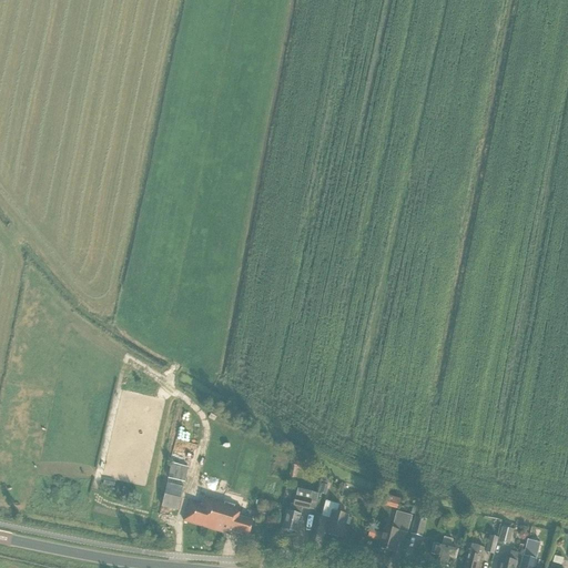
[(290,478),(296,479),(301,462),(294,459),(290,478)]
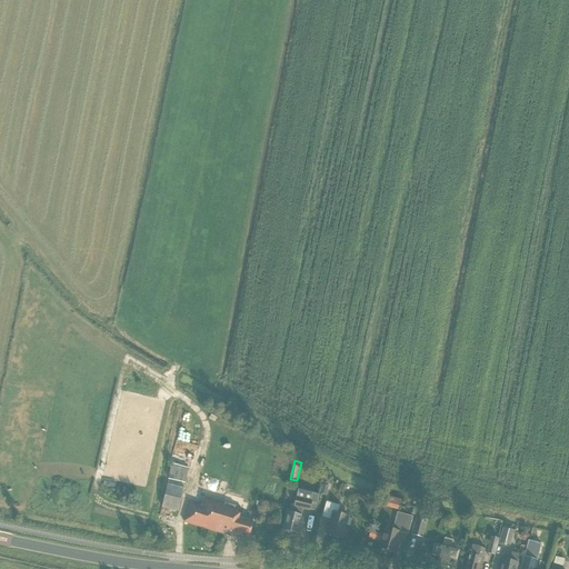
[(185,487),(188,467),(170,463),(167,483),(185,487)]
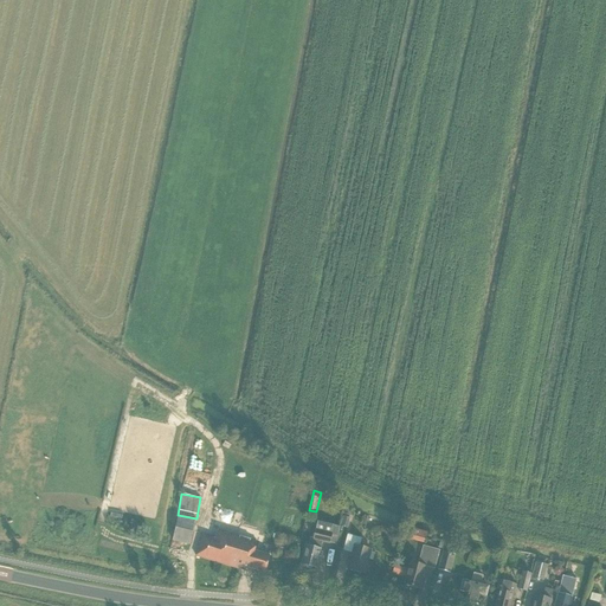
[(189,545),(197,520),(179,515),(173,540),(189,545)]
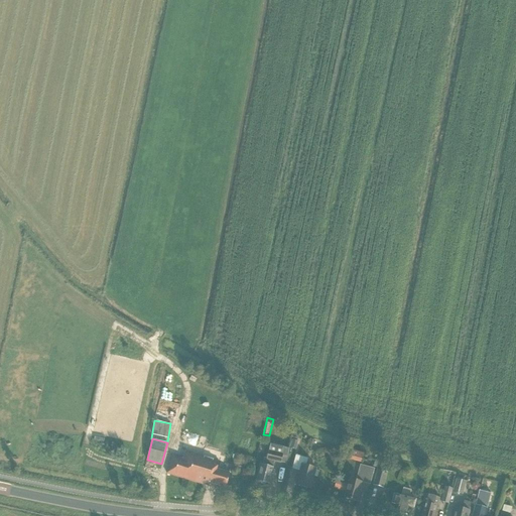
[(284,446),(271,443),(270,445),(269,445),(266,459),(264,458),(263,465),(261,465),(257,481),(269,484),(273,468),(271,467),(272,461),(281,463),(284,446)]
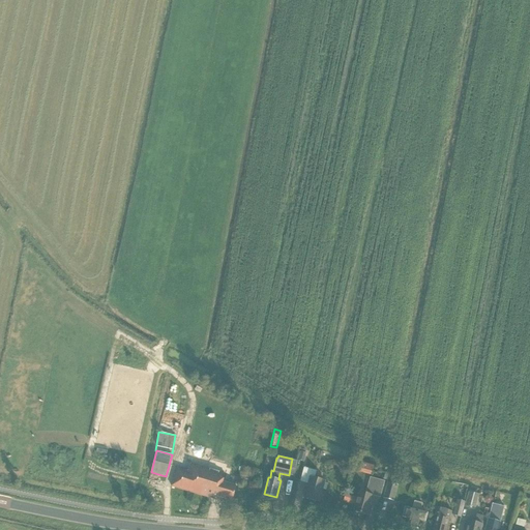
[(225,474),(190,464),(188,470),(177,467),(172,486),(219,500),(221,498),(232,501),(236,486),(223,481),(225,474)]
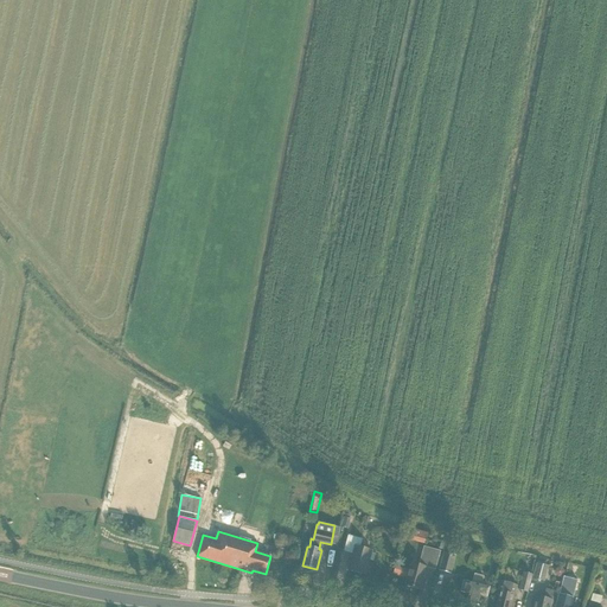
[(366,576),(372,550),(360,548),(363,538),(347,535),(344,553),(352,554),(349,572),(366,576)]
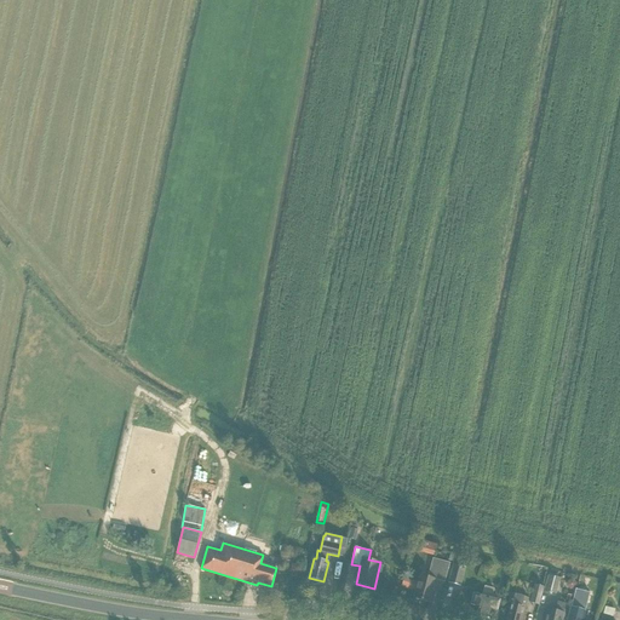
[(445,581),(449,563),(432,558),(428,577),(420,575),(414,598),(429,602),(435,579),(445,581)]
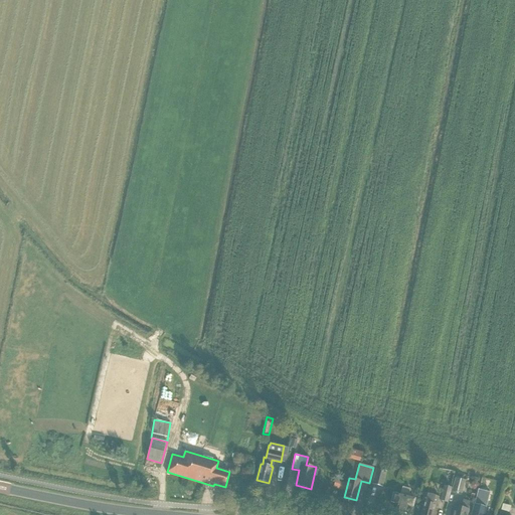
[(382,487),(386,471),(377,469),(372,484),(382,487)]
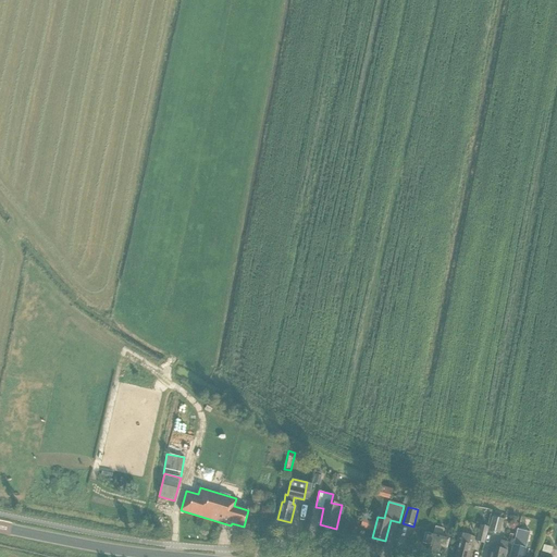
[(499,533),(504,519),(493,517),(489,530),(499,533)]
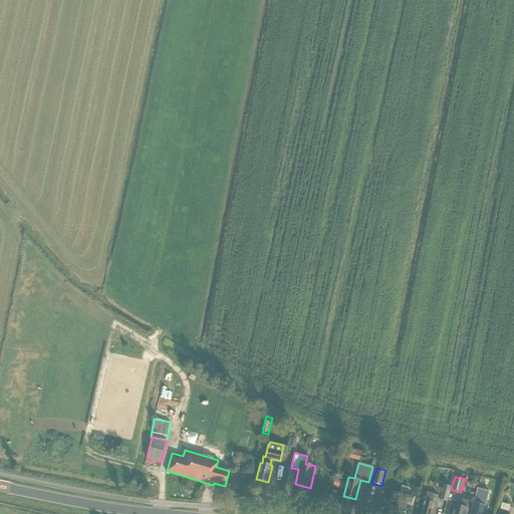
[(470,482),(469,486),(472,489),(476,488),(477,483),(474,480),(470,482)]
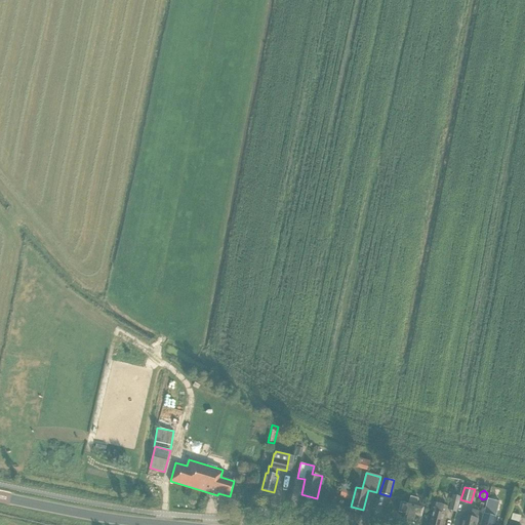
[(456,512),(460,497),(452,495),(449,510),(456,512)]
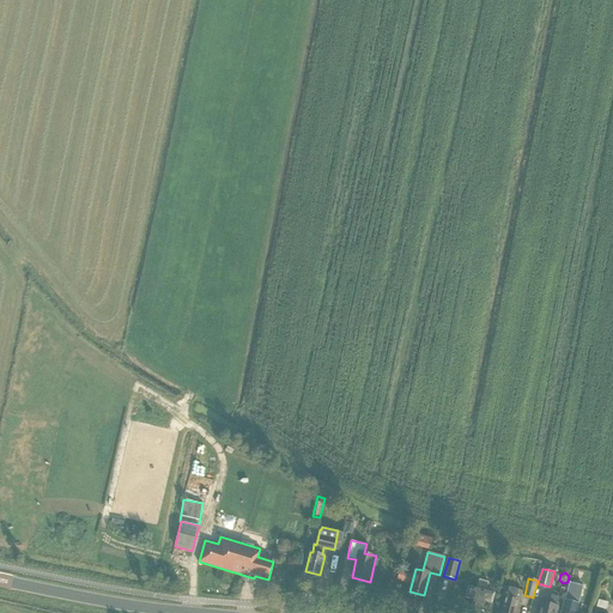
[(486,592),(489,582),(479,580),(477,589),(468,587),(466,598),(474,600),(472,608),(484,611),(485,605),(491,606),(493,594),(486,592)]
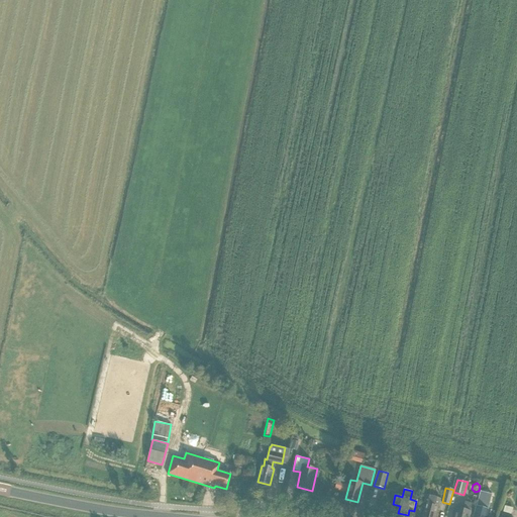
[(487,509),(491,495),(480,492),(476,506),(473,516),(491,516),(492,516),(489,515),(491,510),(487,509)]
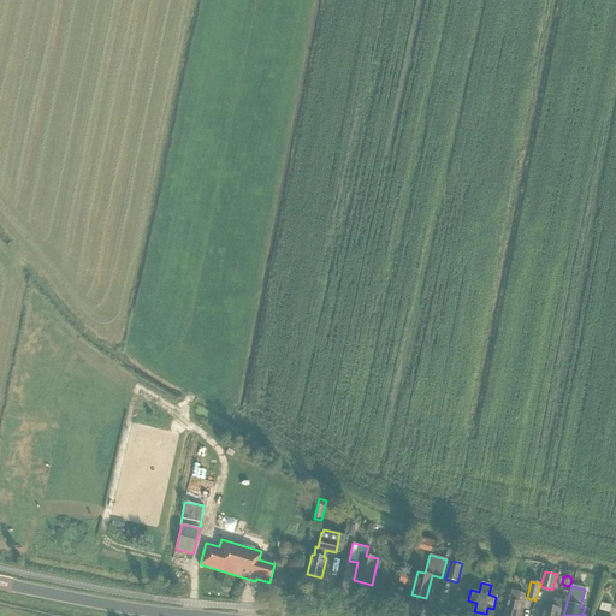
[(519,615),(522,604),(525,594),(507,590),(504,599),(507,599),(502,615),(519,615)]
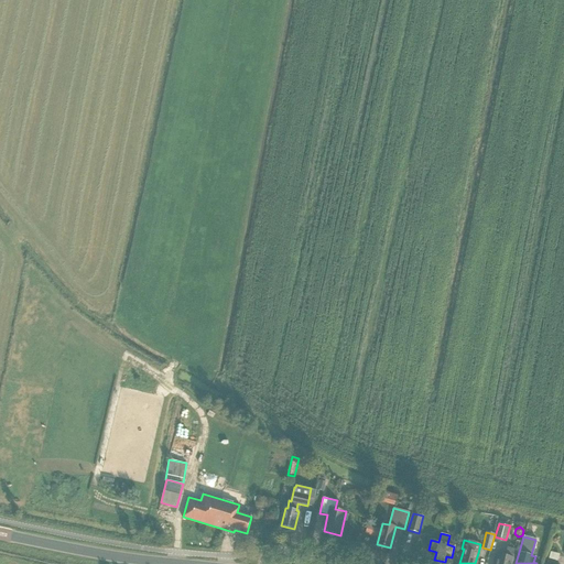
[(512,557),(514,550),(508,548),(505,556),(498,554),(495,563),(511,563),(513,557),(512,557)]
